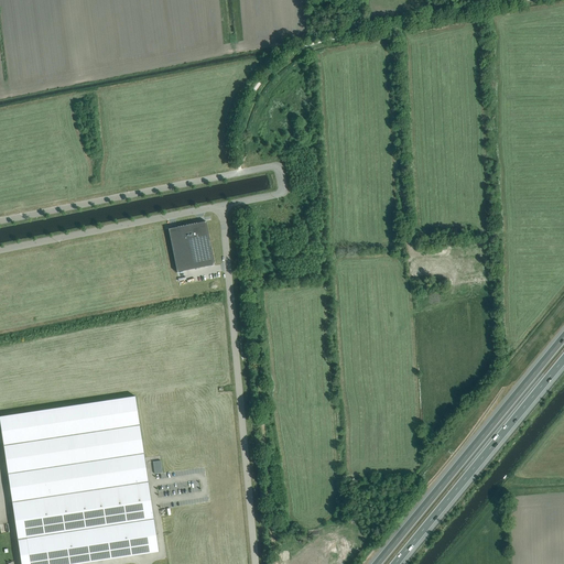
[(206,221),(169,229),(176,272),(215,264),(206,221)]
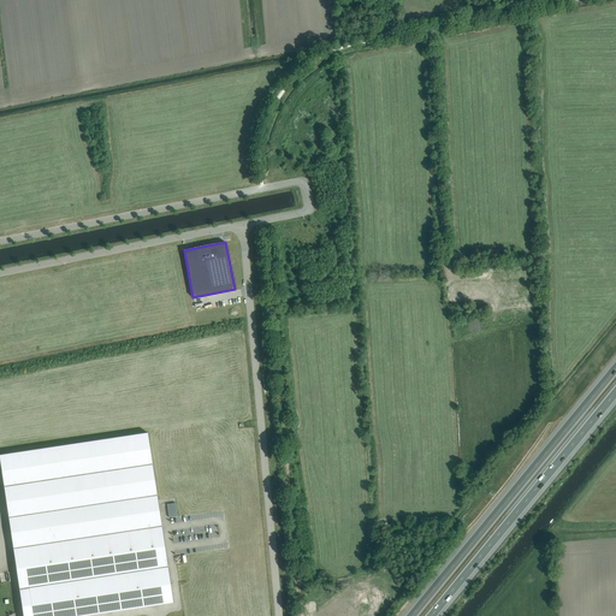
[(497,292),(526,291),(526,282),(493,284),(493,297),(497,297),(497,292)]
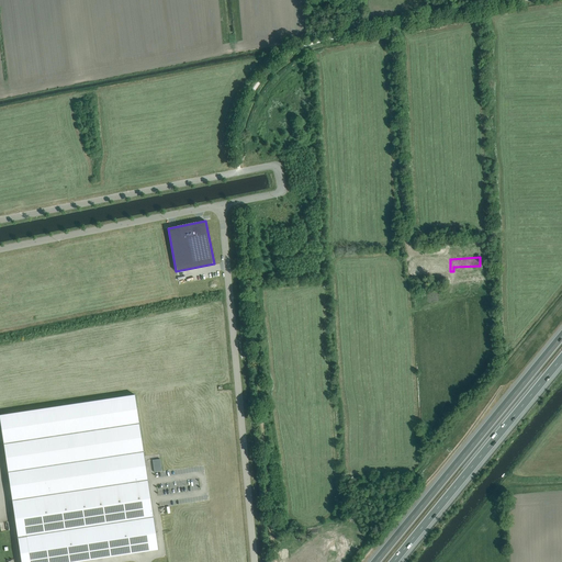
[(72,561),(158,549),(135,395),(0,415),(0,422),(21,561),(72,561)]
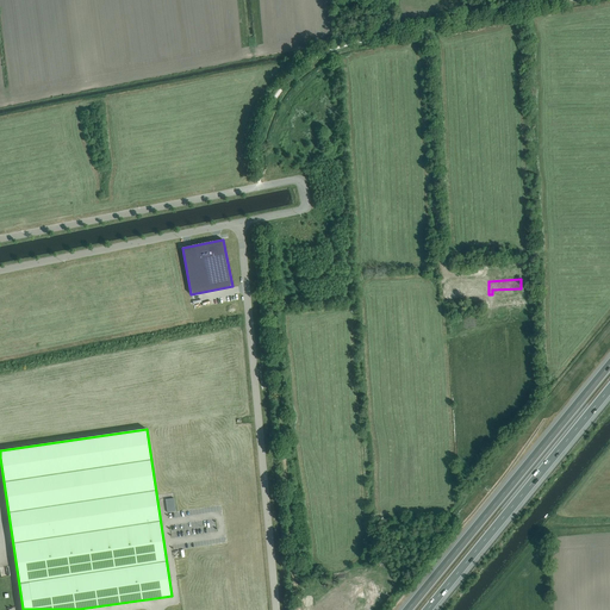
[(363,599),(368,598),(366,583),(354,584),(356,597),(358,604),(359,604),(360,607),(365,605),(363,599)]
